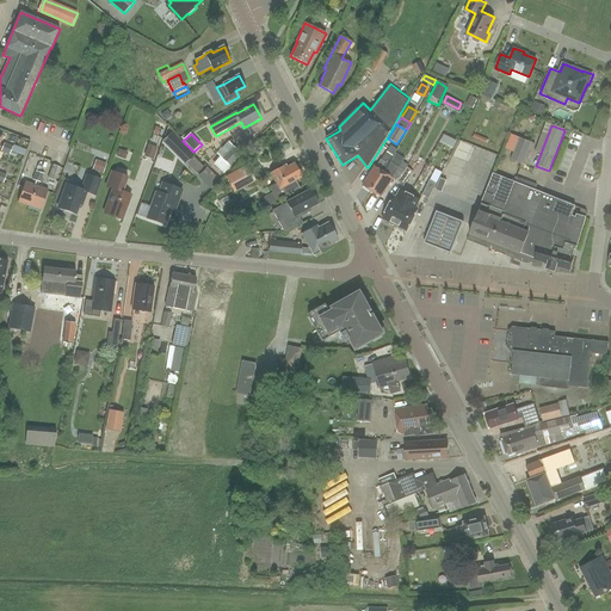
[(523,165),(531,142),(520,139),(511,160),(523,165)]
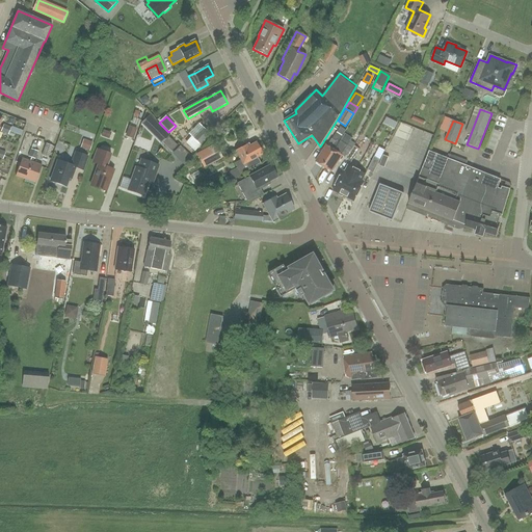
[(9,131),(10,128),(0,124),(0,127),(2,128),(0,132),(7,135),(9,131)]
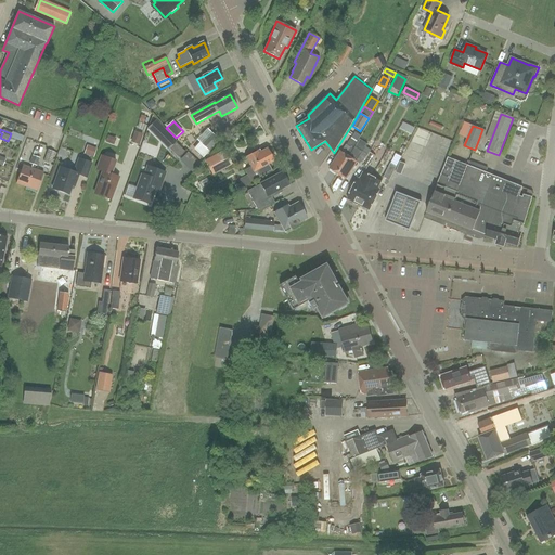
[(133,141),(141,144),(145,134),(138,131),(133,141)]
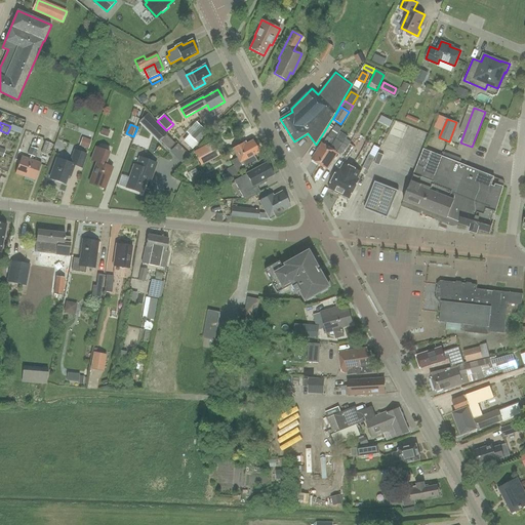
[(196,140),(205,131),(201,127),(200,126),(190,136),(188,135),(183,140),(191,149),(196,144),(195,143),(196,140)]
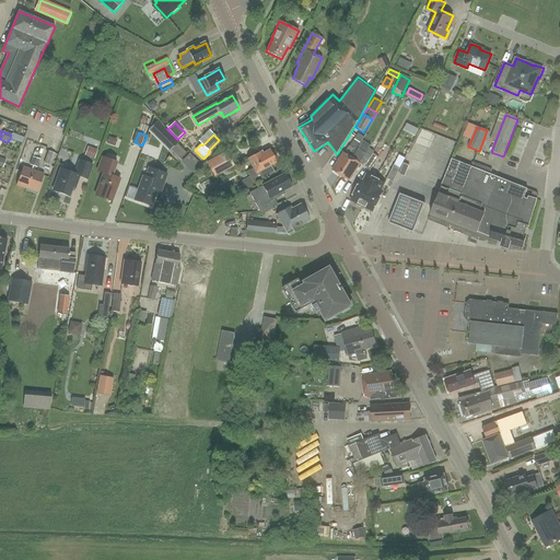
[(109,137),(107,143),(117,148),(119,141),(109,137)]
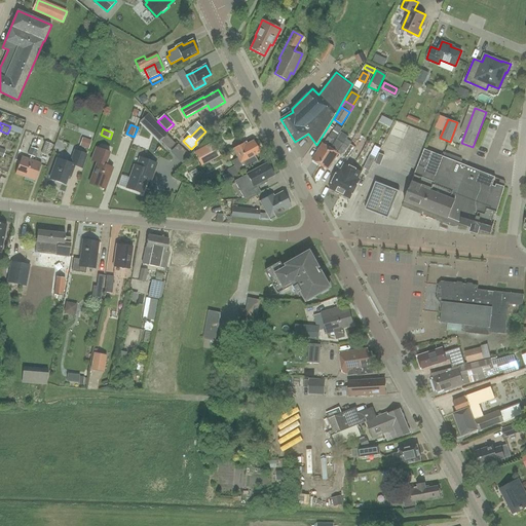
[(170,150),(176,144),(166,135),(161,141),(170,150)]
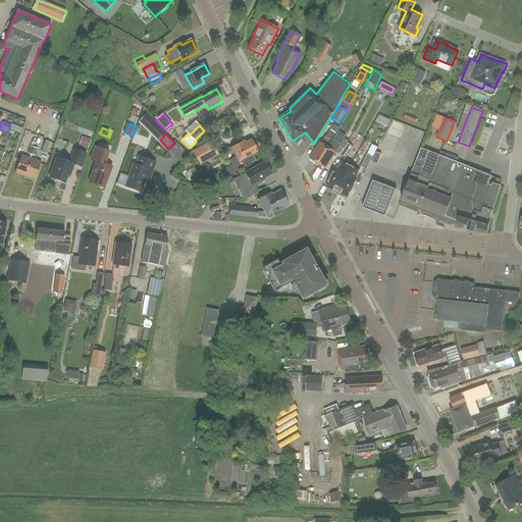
[(317,163),(328,147),(325,145),(329,139),(325,136),(321,143),(320,142),(310,159),(317,163)]
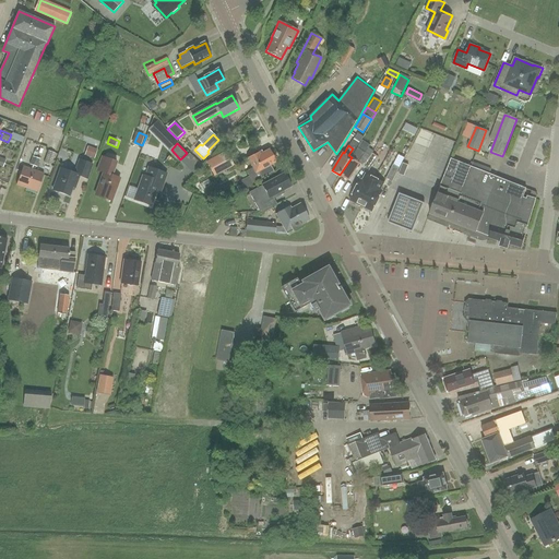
[(97,151),(87,147),(85,156),(94,159),(97,151)]
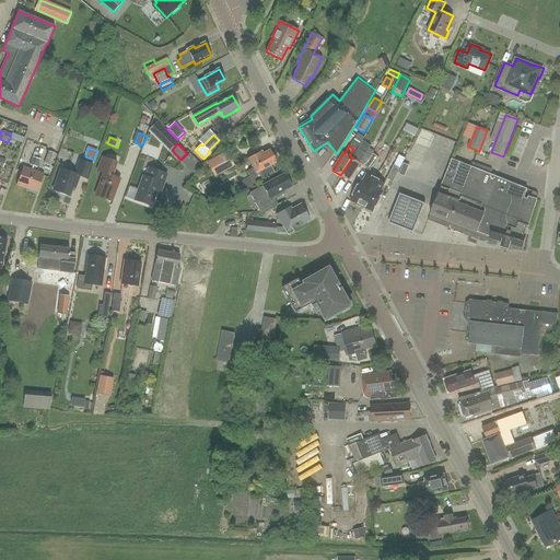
[(358,148),(352,158),(340,175),(349,181),(360,163),(359,162),(365,153),(358,148)]
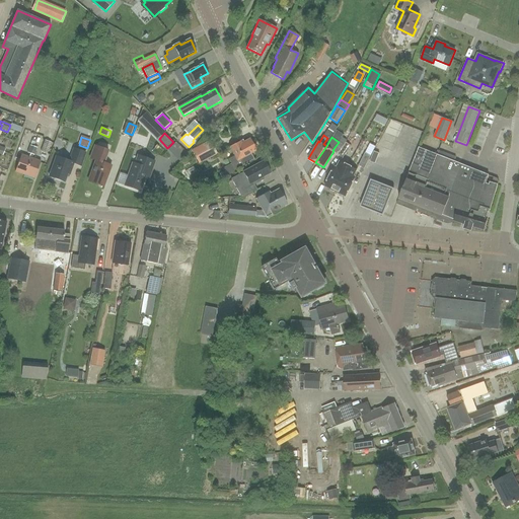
[(229,159),(231,164),(224,168),(228,175),(237,171),(236,169),(253,159),(251,155),(257,152),(256,150),(257,150),(256,149),(257,146),(256,144),(253,144),(250,138),(241,143),(239,141),(229,147),(234,156),(229,159)]
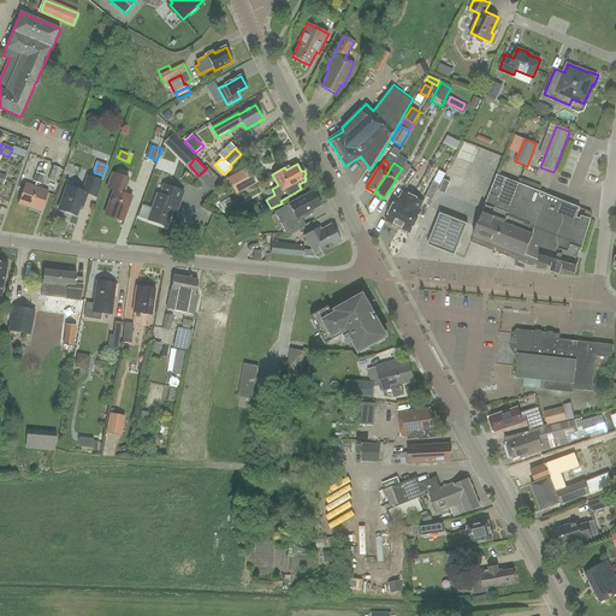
[(55,183),(60,170),(53,166),(47,179),(55,183)]
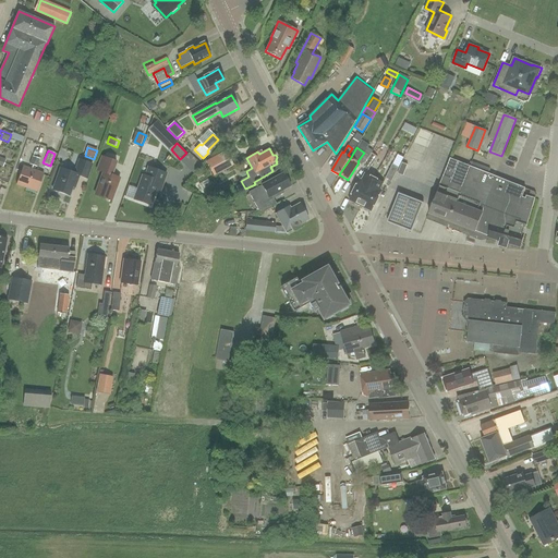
[(214,176),(233,166),(226,150),(206,161),(214,176)]
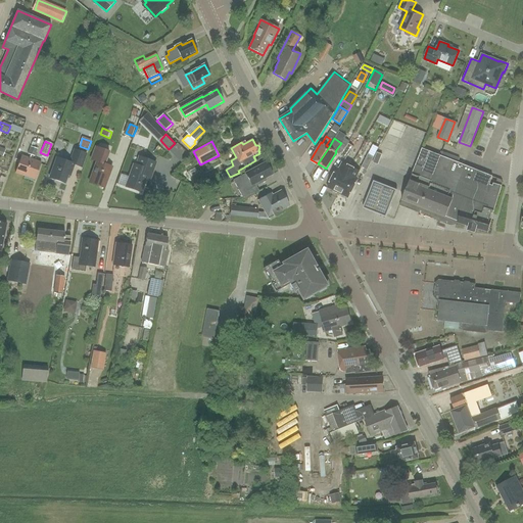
[(345,159),(353,147),(348,144),(340,155),(345,159)]
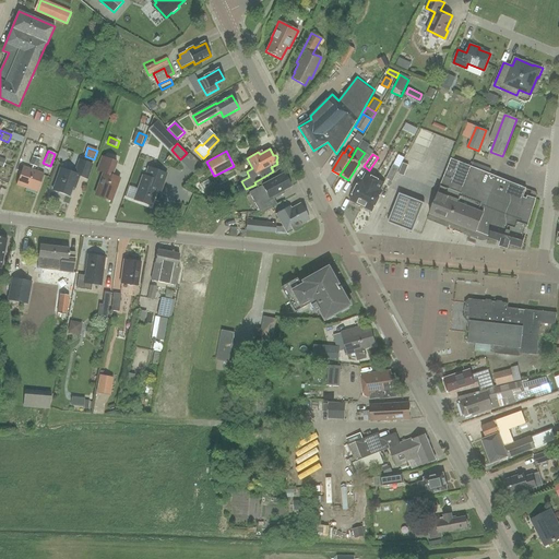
[(33,156),(30,165),(36,167),(39,159),(33,156)]
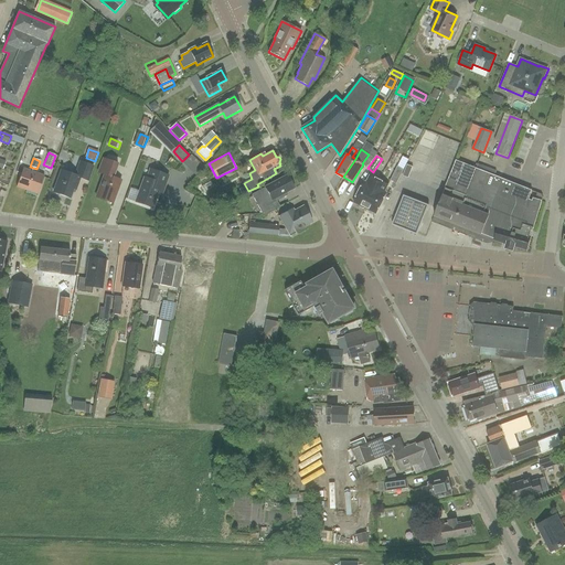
[(105,174),(96,196),(113,203),(121,180),(114,177),(118,163),(104,158),(98,172),(105,174)]
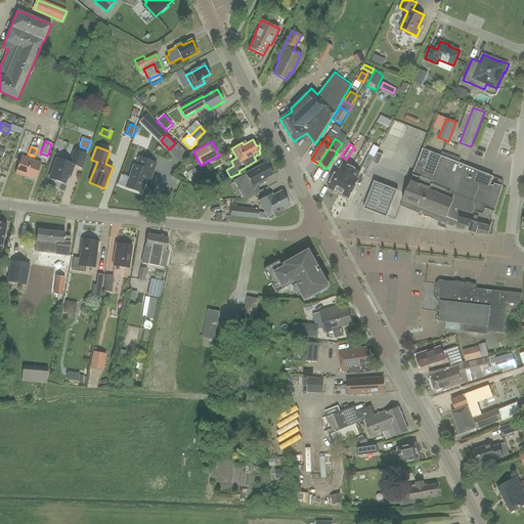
[(412,175),(400,206),(450,226),(451,226),(452,226),(453,226),(454,225),(455,225),(455,224),(456,223),(456,222),(457,221),(459,221),(457,222),(471,226),(469,230),(476,232),(477,228),(489,231),(492,221),(490,220),(492,214),(494,215),(503,186),(494,183),(492,188),(490,187),(493,176),(467,166),(459,163),(461,160),(443,153),(442,157),(423,148),(412,175)]
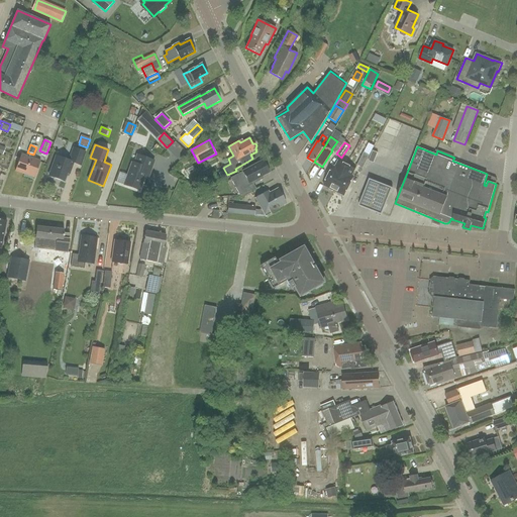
[(56,156),(49,176),(65,181),(69,169),(71,169),(74,163),(81,166),(86,151),(74,147),(70,161),(56,156)]
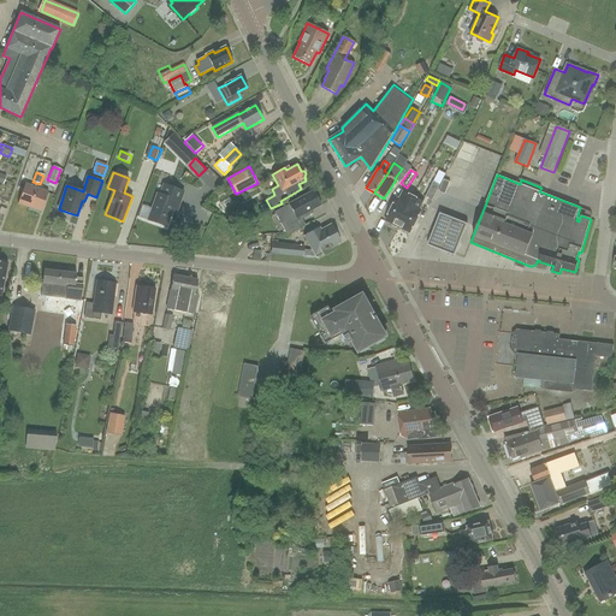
[(444,181),(439,193),(445,195),(450,183),(444,181)]
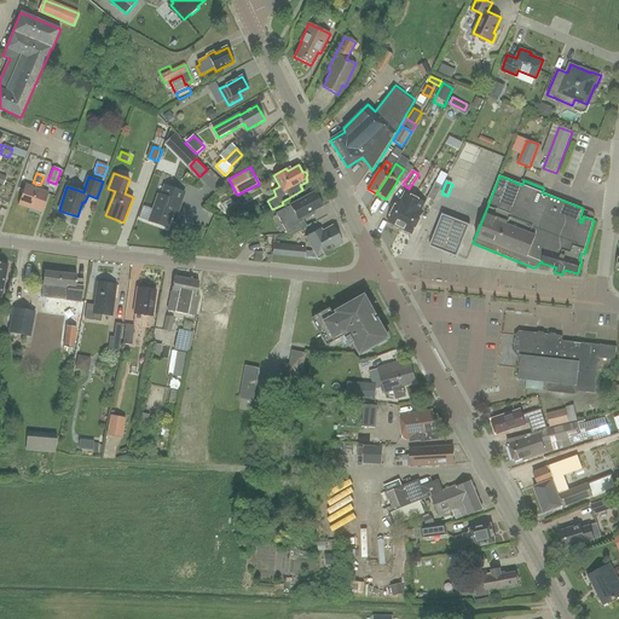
[(437,183),(429,198),(435,202),(444,186),(437,183)]
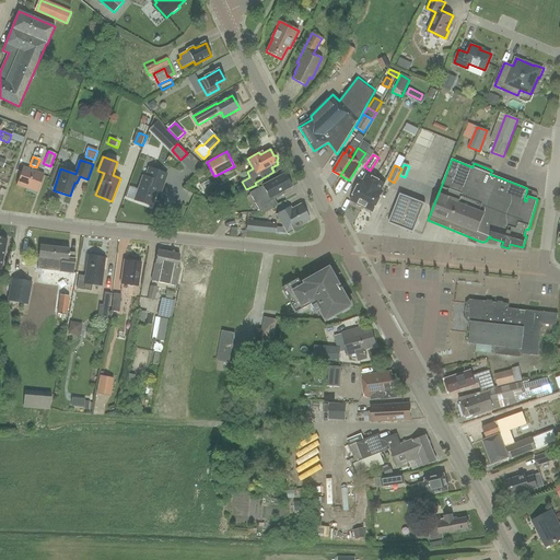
[(23,166),(16,186),(26,189),(33,171),(23,166)]
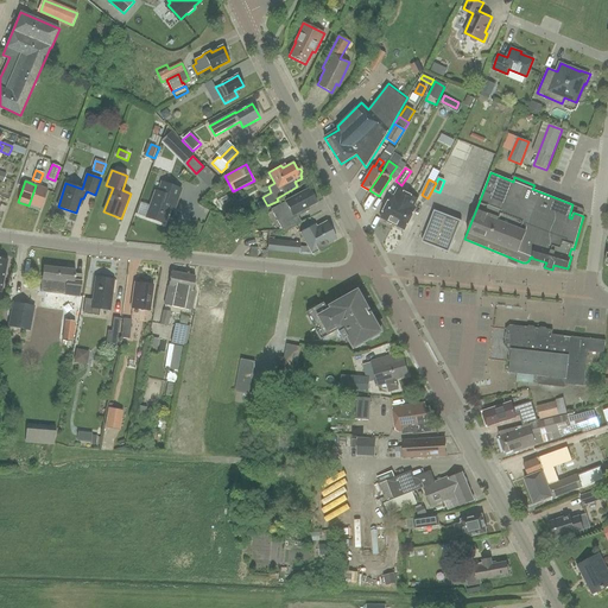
[(173,211),(177,200),(182,189),(162,182),(158,192),(156,191),(146,217),(164,225),(169,210),(173,211)]
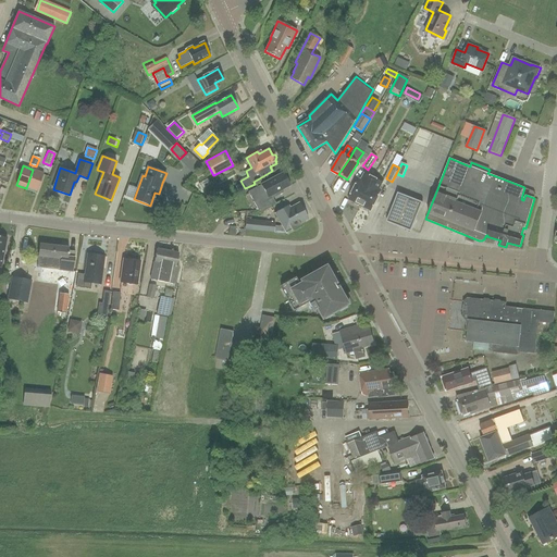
[(33,170),(26,188),(37,192),(44,173),(33,170)]
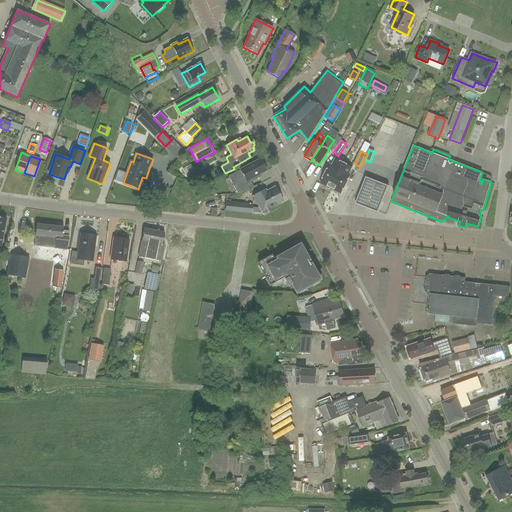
[(241,170),(228,176),(237,193),(243,193),(254,187),(251,182),(261,177),(260,175),(267,171),(260,158),(240,169),(241,170)]
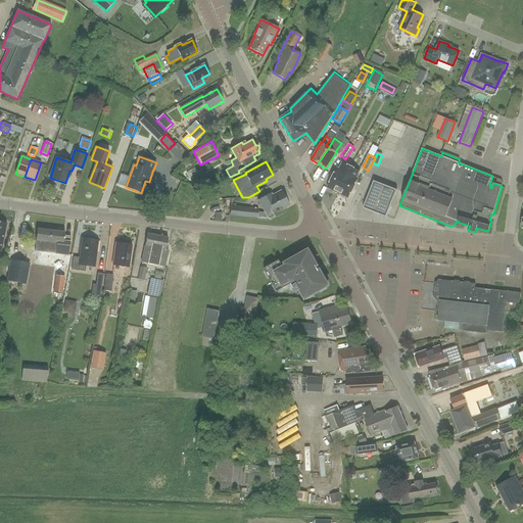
[(338,193),(351,168),(342,163),(339,169),(337,168),(327,188),(338,193)]
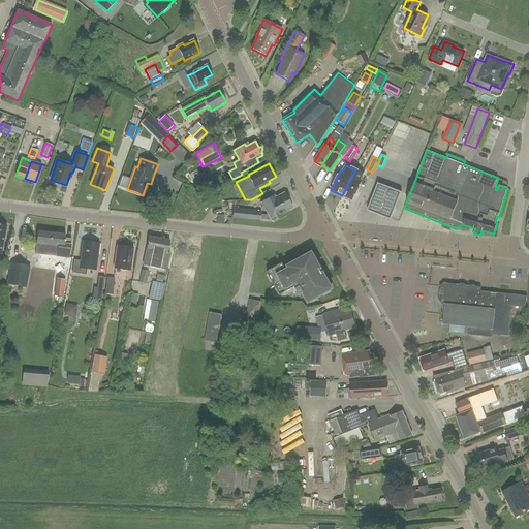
[(352,200),(363,181),(361,180),(364,174),(355,169),(342,195),(352,200)]
